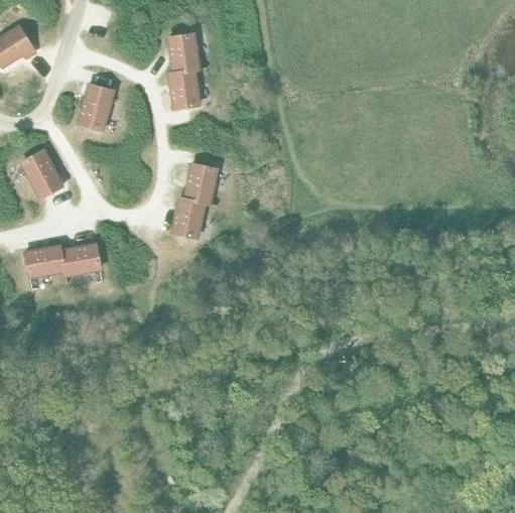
[(19,24),(0,35),(0,60),(3,66),(23,52),(25,55),(35,49),(19,24)]
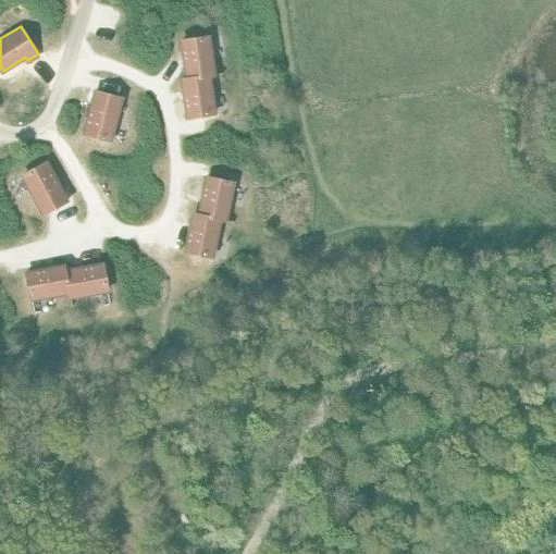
[(209,35),(182,39),(187,77),(210,73),(215,73),(209,35)]
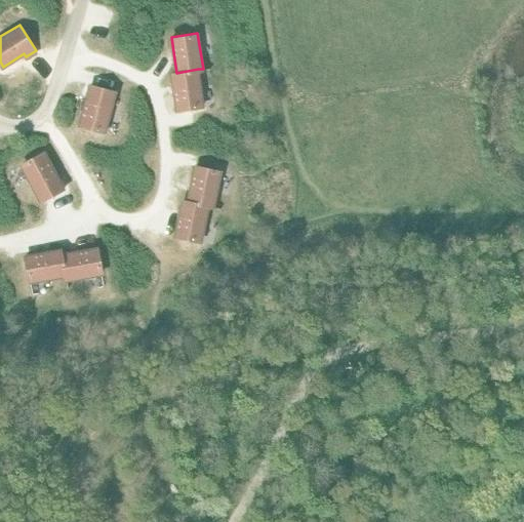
[(176,73),(171,73),(177,109),(203,105),(198,69),(176,73)]
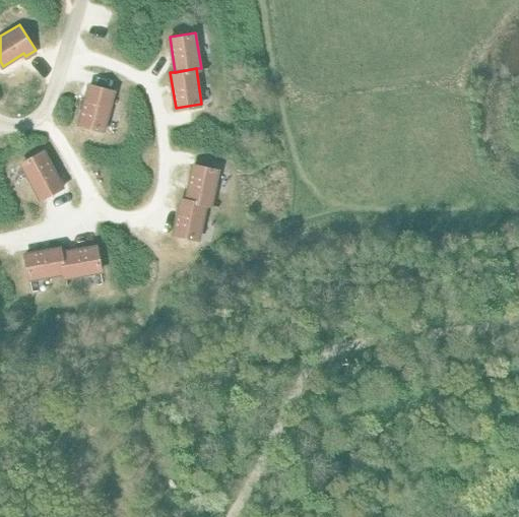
[(89,83),(79,122),(105,129),(115,89),(89,83)]
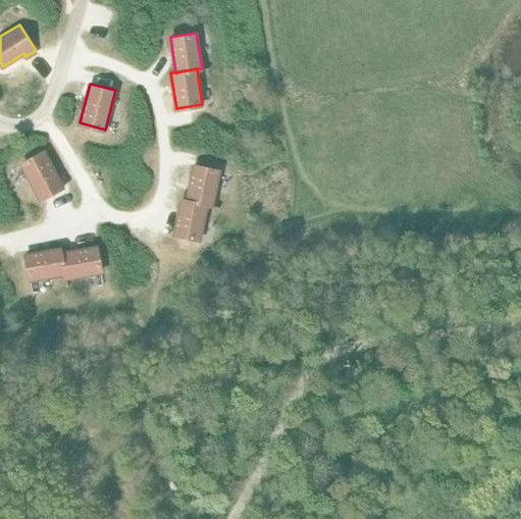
[(45,150),(21,162),(41,198),(64,186),(45,150)]
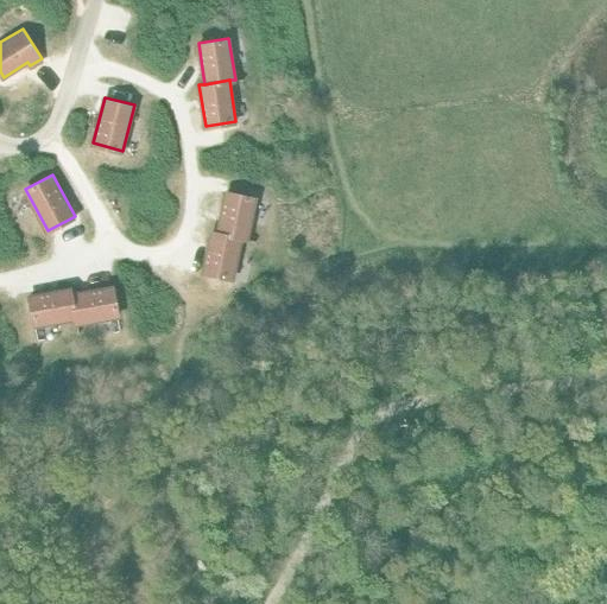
[(217,231),(242,236),(247,237),(257,197),(227,190),(220,220),(217,231)]
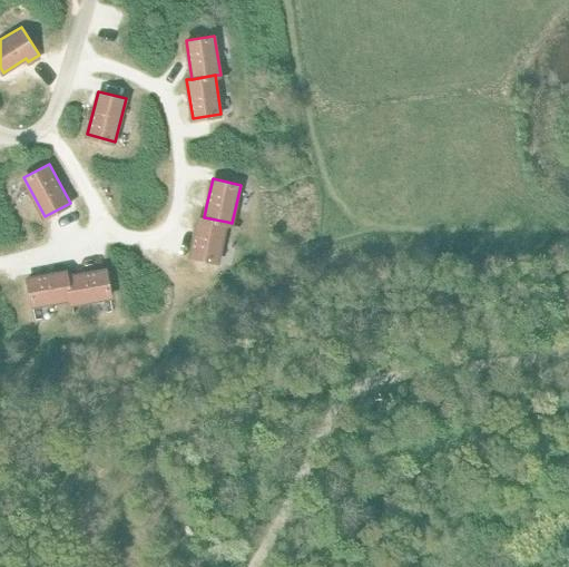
[(218,261),(227,222),(204,217),(199,216),(190,254),(218,261)]
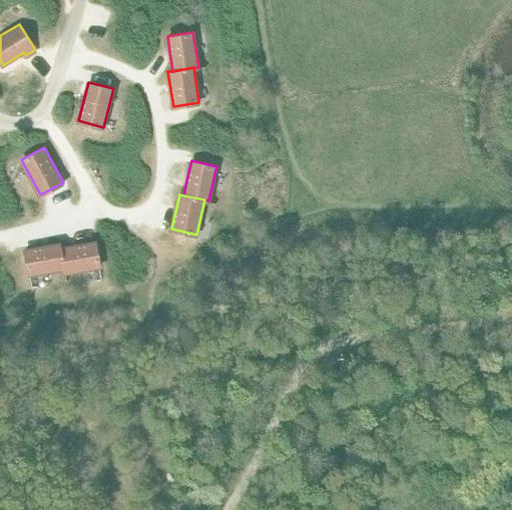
[(95,240),(60,247),(64,268),(65,273),(100,266),(95,240)]
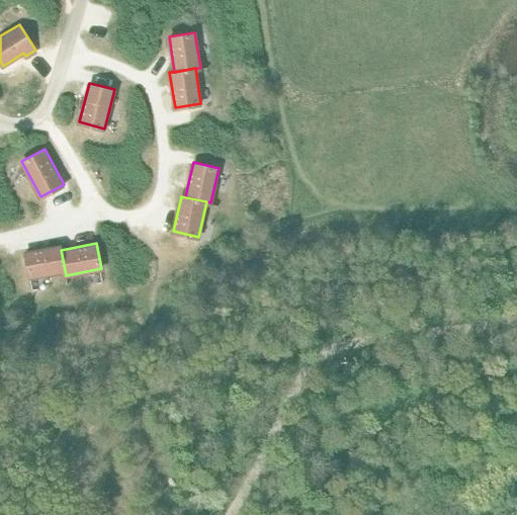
[(60,245),(24,252),(29,277),(65,270),(61,250),(60,245)]
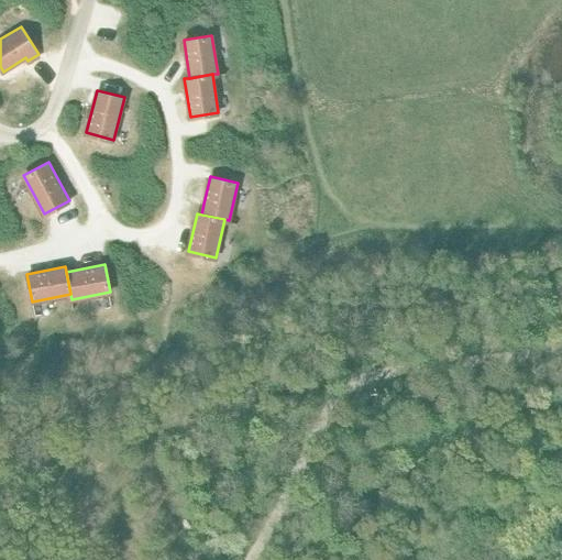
All buildings are outlined.
